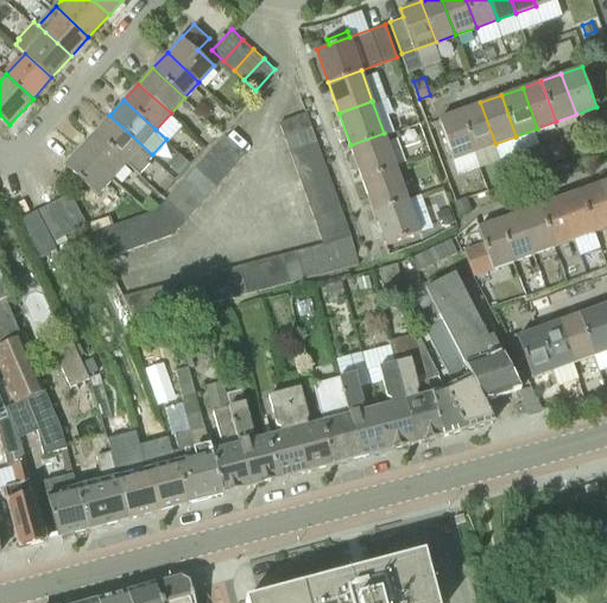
[(461,109),(475,151),(495,144),(480,102),(461,109)]
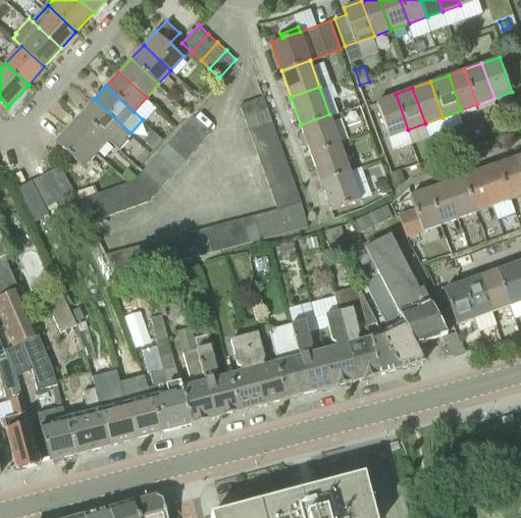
[(408,130),(396,94),(377,101),(389,136),(408,130)]
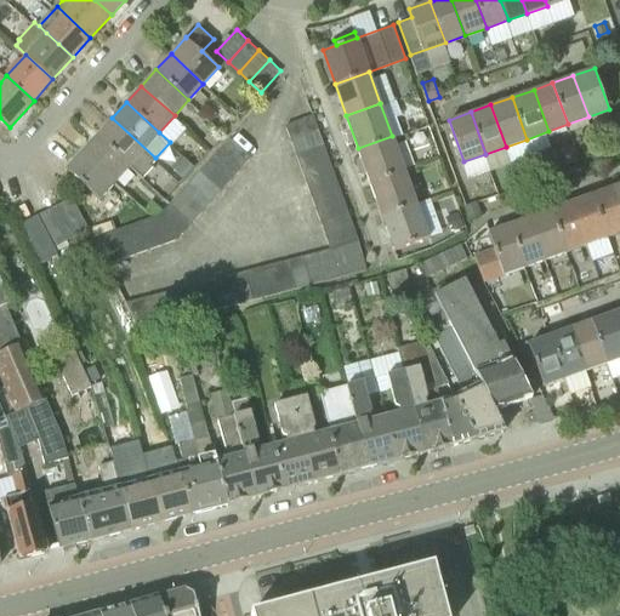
[(291,137),(318,127),(313,113),(286,123),(291,137)]
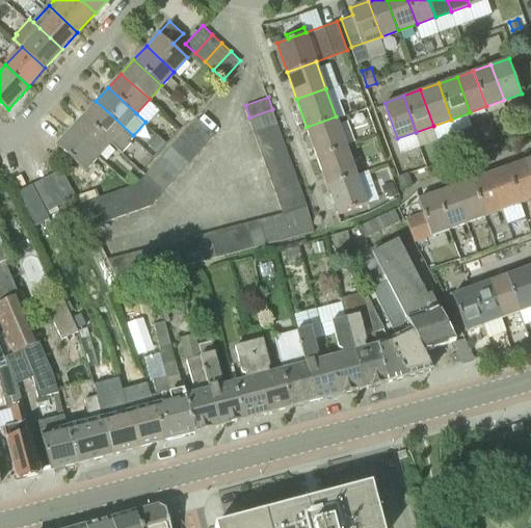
[(84,114),(112,140),(123,150),(135,136),(133,135),(96,101),(84,114)]
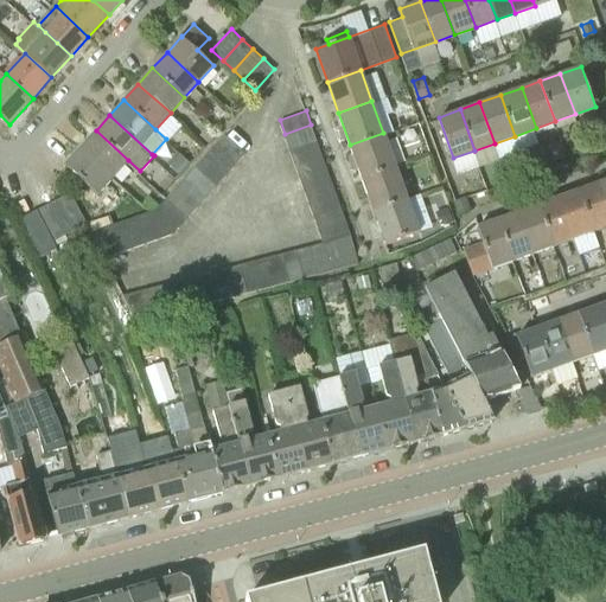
[(289,147),(316,138),(311,125),(285,134),(289,147)]
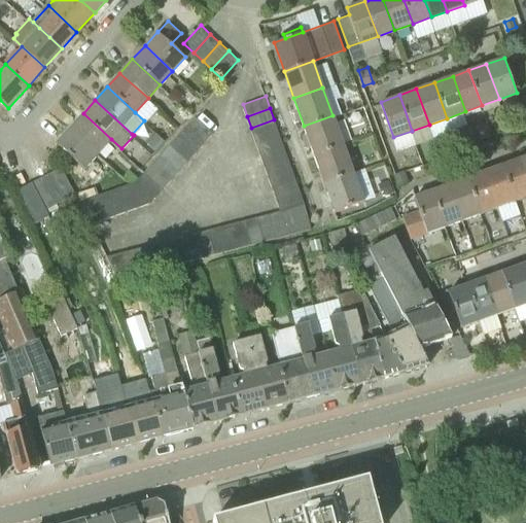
[(70,128),(98,153),(111,139),(83,113),(70,128)]
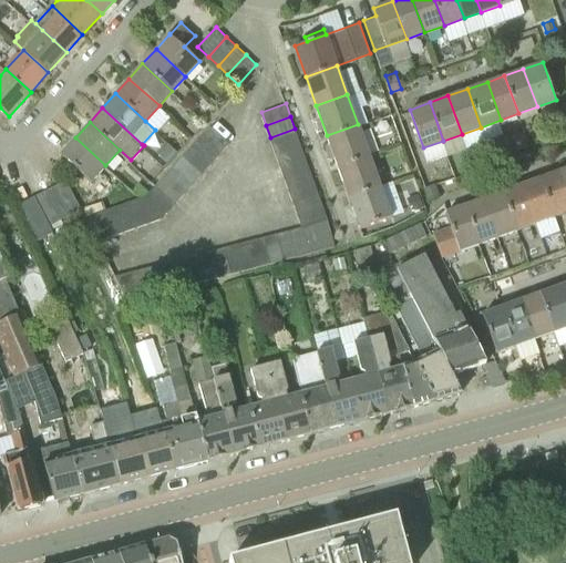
[(201,134),(220,152),(229,142),(209,124),(201,134)]
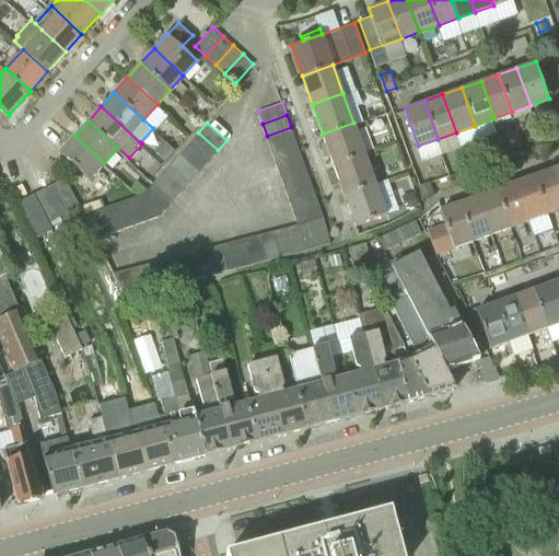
[(323,134),(334,163),(364,152),(353,123),(323,134)]
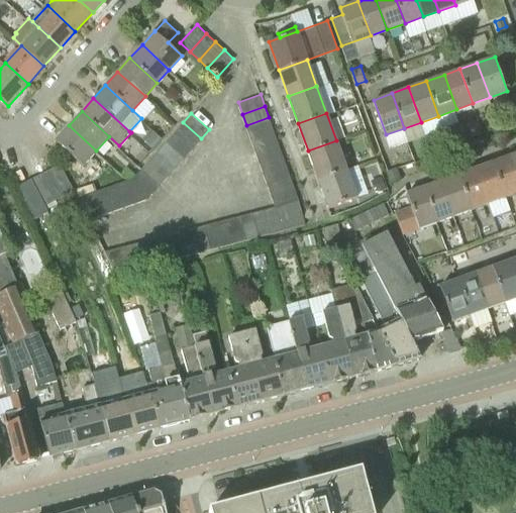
[(251,137),(273,129),(269,117),(246,125),(251,137)]
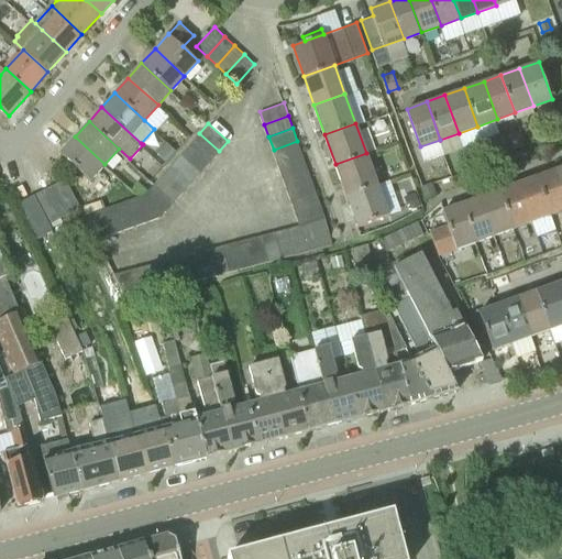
[(219,151),(199,133),(190,143),(210,161),(219,151)]
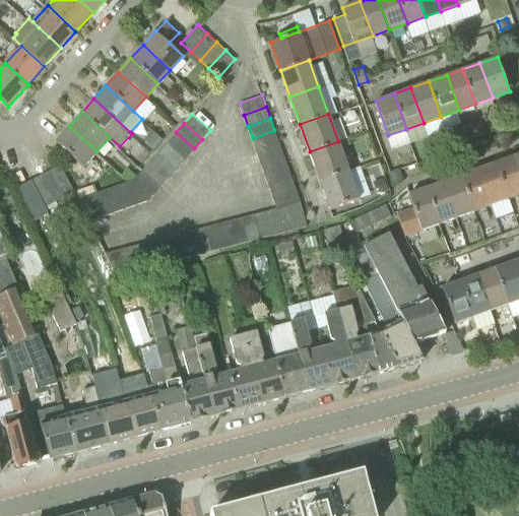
[(96,151),(69,126),(57,140),(84,166),(96,151)]
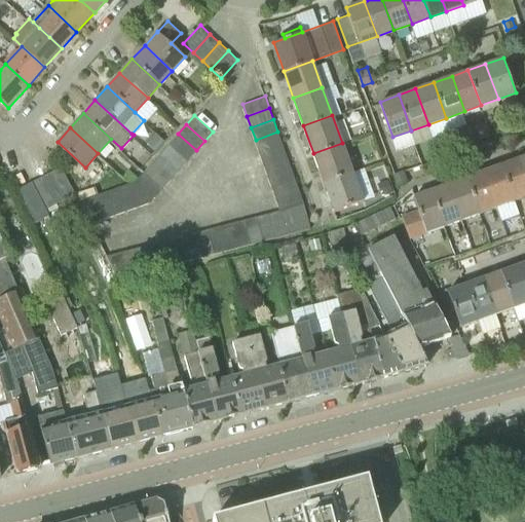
[(260,151),(282,143),(277,132),(256,140),(260,151)]
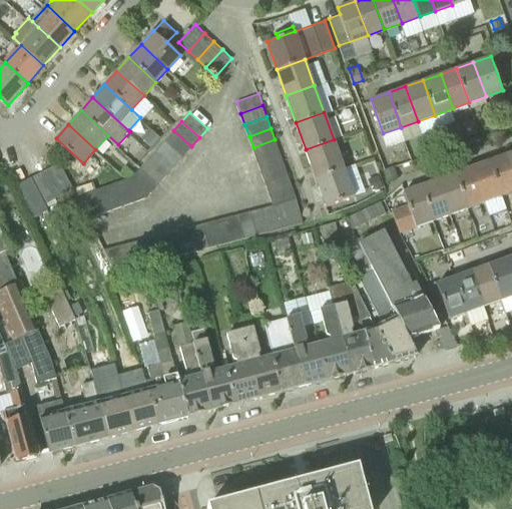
[(191,146),(173,130),(164,139),(182,155),(191,146)]
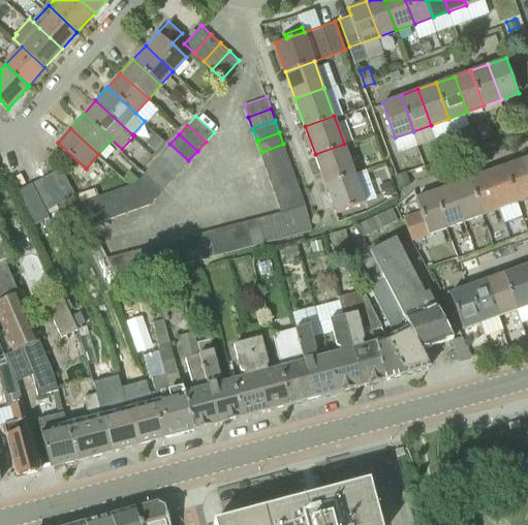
[(188,160),(169,144),(162,153),(181,170),(188,160)]
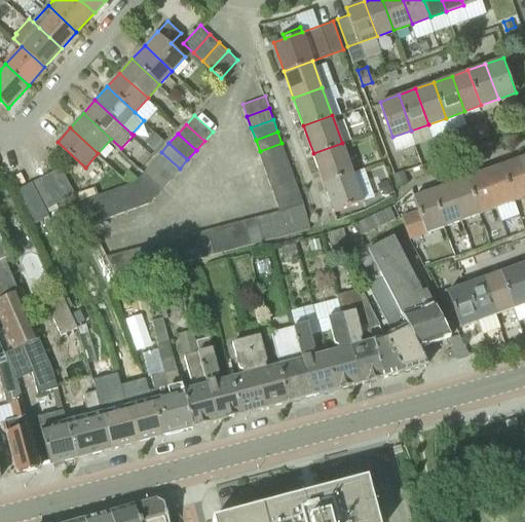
[(263,162),(286,154),(282,143),(260,151),(263,162)]
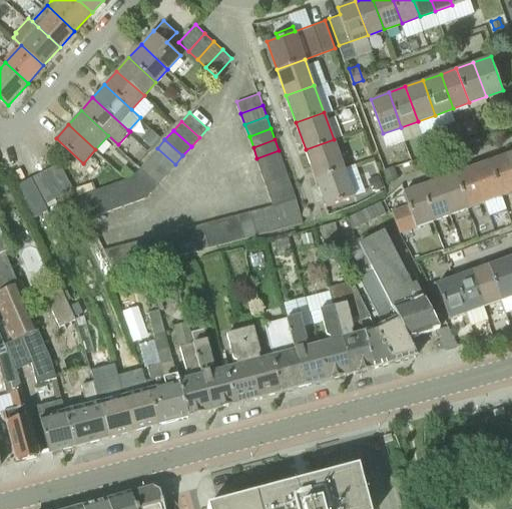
[(344,166),(334,139),(306,149),(316,176),(344,166)]
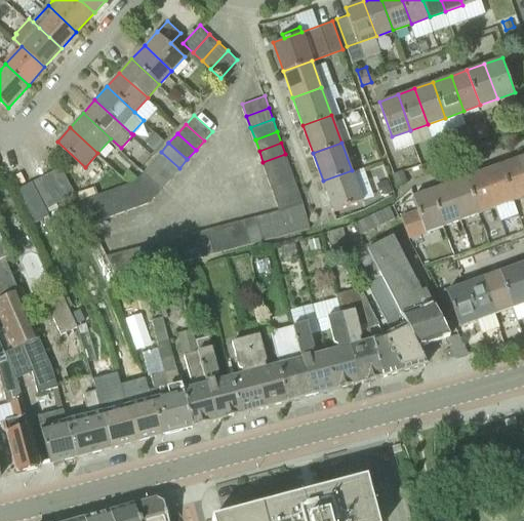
[(354,166),(363,163),(356,144),(348,147),(354,166)]
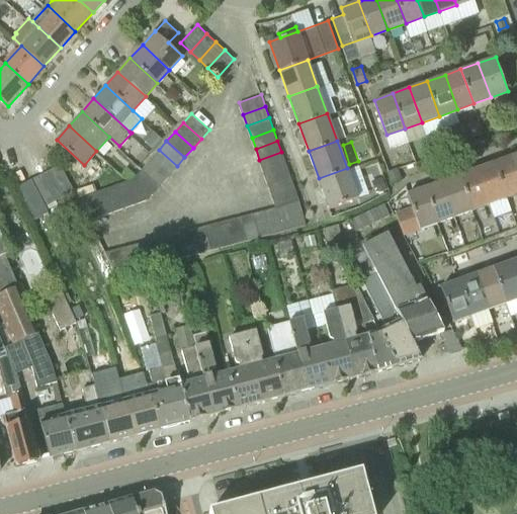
[(177,166),(159,150),(150,159),(168,175),(177,166)]
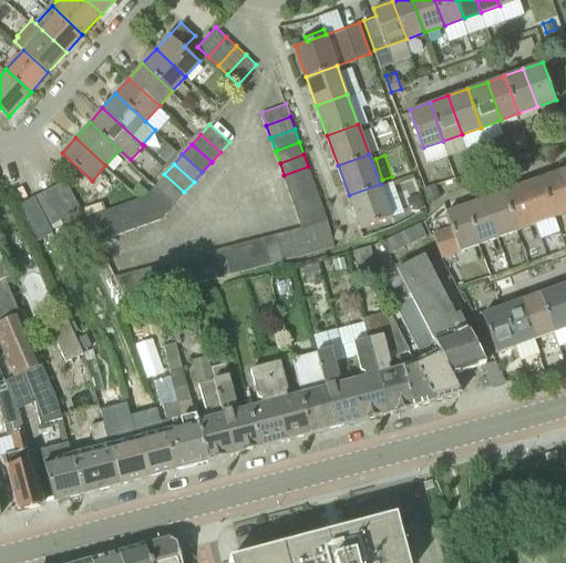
[(289,187),(312,180),(308,166),(284,175),(289,187)]
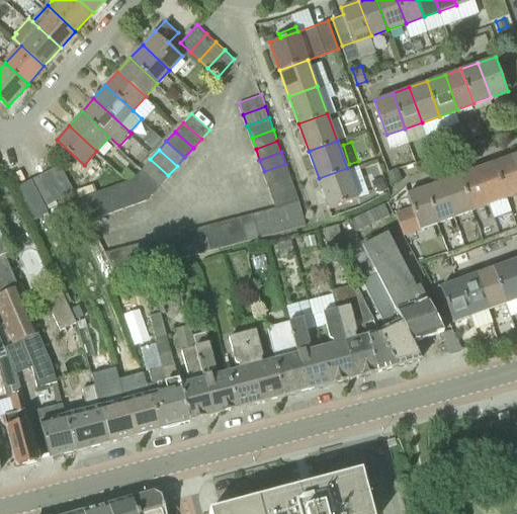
[(516,171),(511,155),(495,161),(507,196),(516,192),(516,171)]
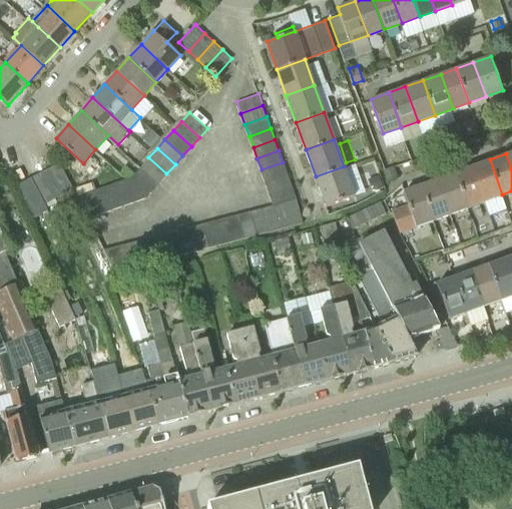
[(166,173),(148,157),(140,166),(158,182),(166,173)]
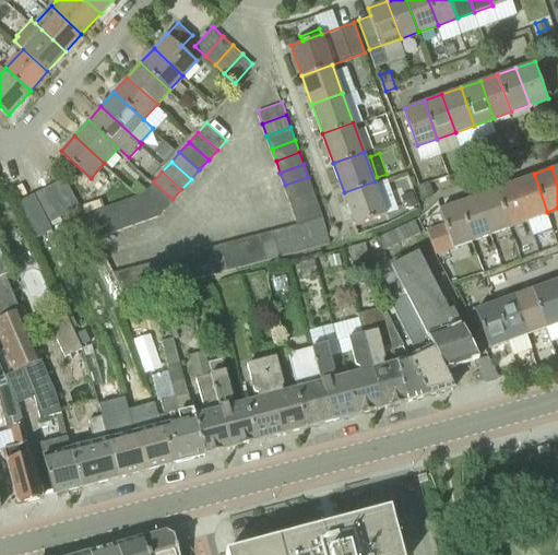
[(547,212),(534,174),(514,180),(529,219),(547,212)]
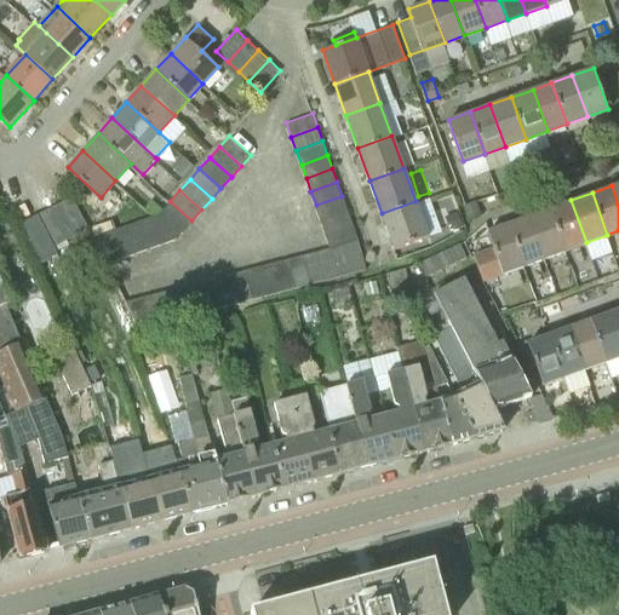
[(73,195),(62,201),(79,234),(90,228),(73,195)]
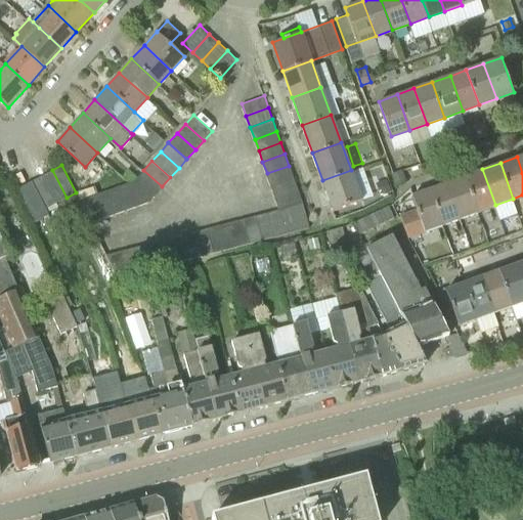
[(271,185),(293,177),(289,166),(267,173),(271,185)]
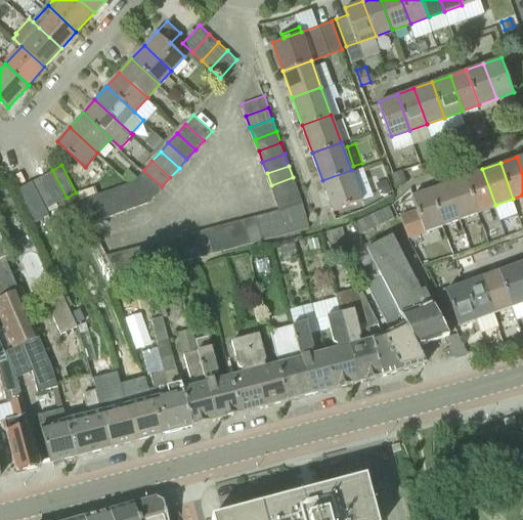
[(402,168),(393,171),(396,180),(405,177),(402,168)]
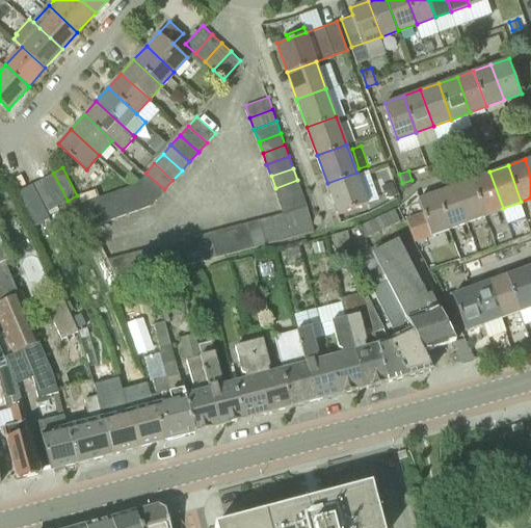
[(503,208),(489,172),(472,178),(485,214),(503,208)]
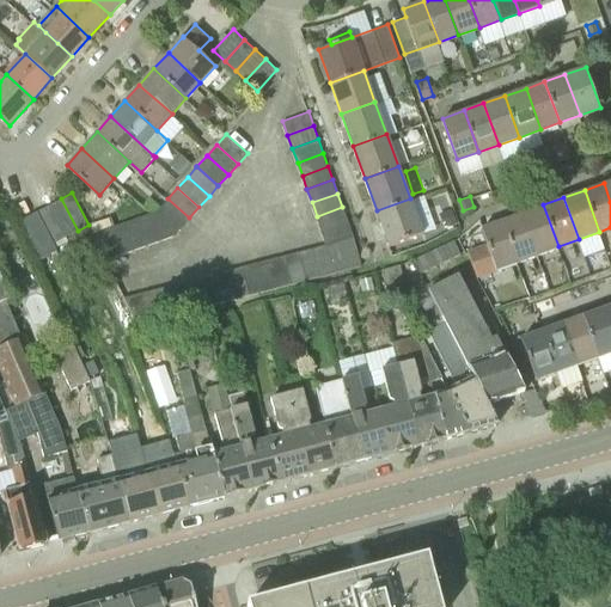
[(78,231),(61,198),(49,203),(66,237),(78,231)]
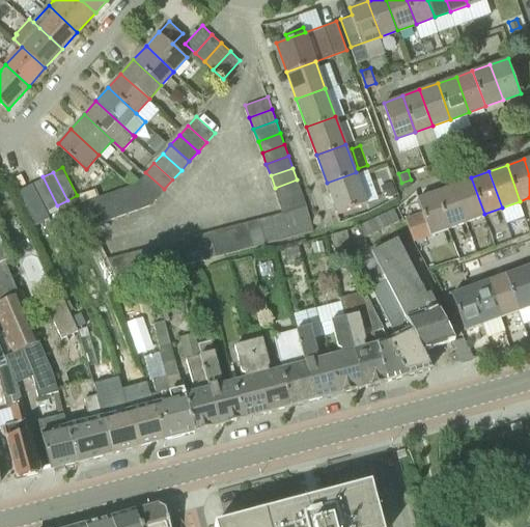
[(164,189),(145,172),(137,182),(156,198),(164,189)]
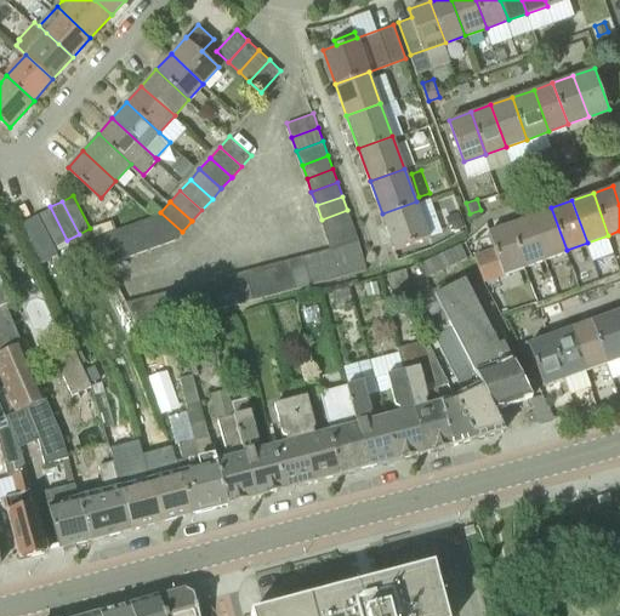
[(416,201),(382,214),(394,247),(428,235),(416,201)]
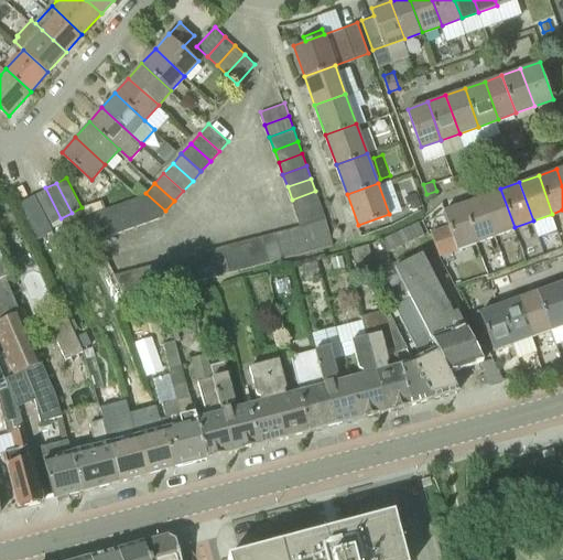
[(61,218),(45,187),(35,193),(51,224),(61,218)]
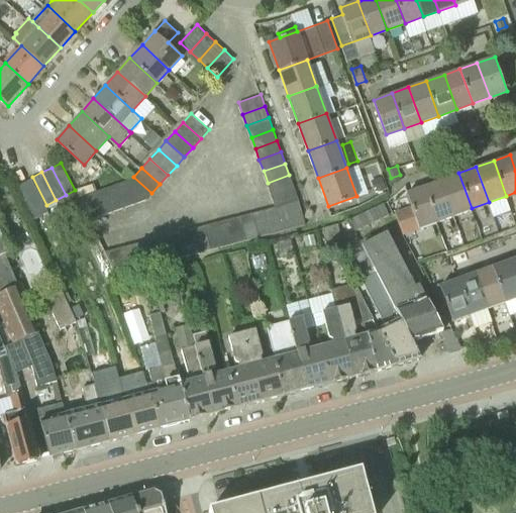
[(472,208),(458,173),(441,180),(454,214),(472,208)]
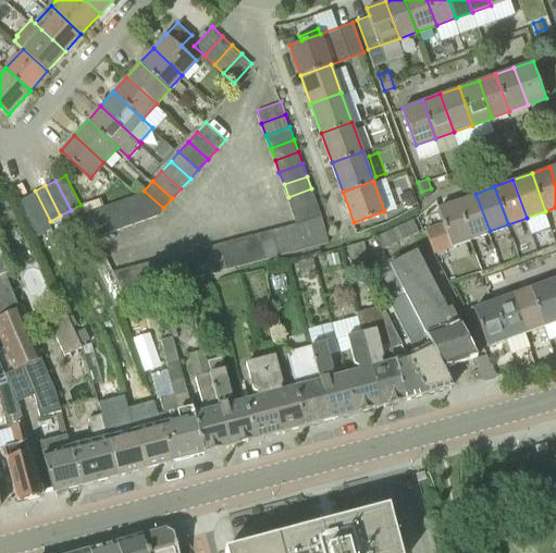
[(293,210),(316,201),(311,188),(288,197),(293,210)]
